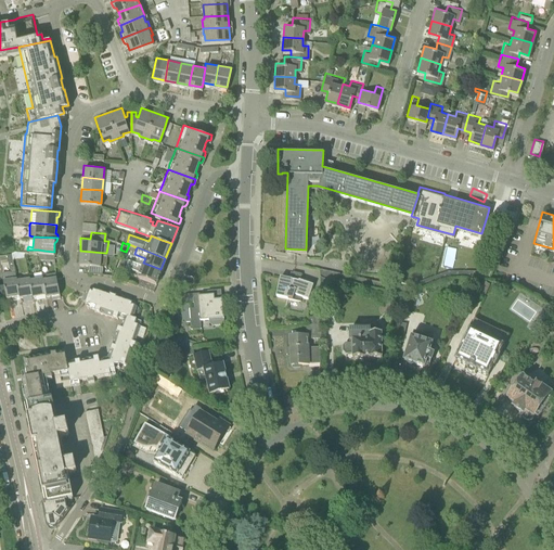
[(11,250),(0,252),(0,265),(7,296),(18,293),(20,293),(16,278),(11,250)]
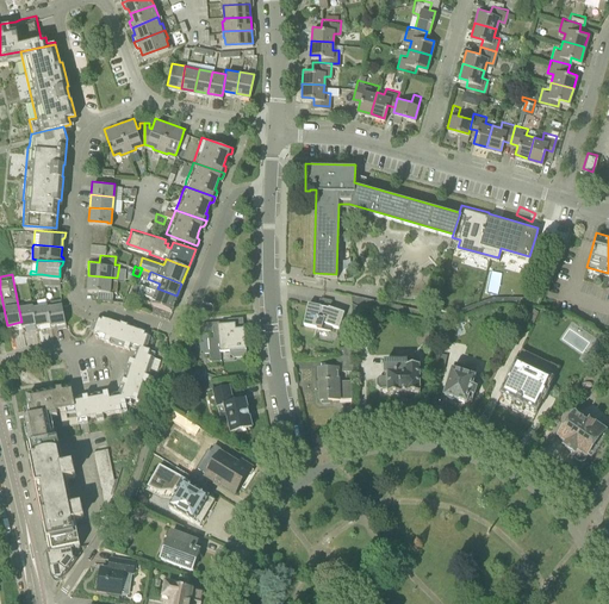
[(112,298),(112,290),(115,290),(116,278),(88,275),(87,288),(98,288),(97,297),(112,298)]
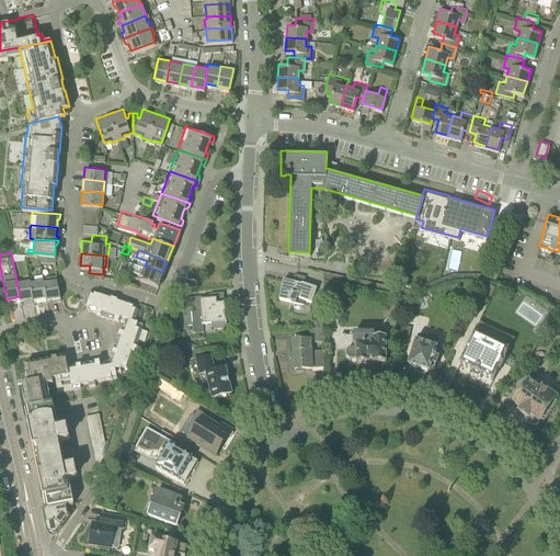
[(155,292),(159,282),(162,272),(145,265),(145,267),(123,258),(120,264),(126,267),(126,268),(140,273),(138,276),(140,278),(138,285),(155,292)]
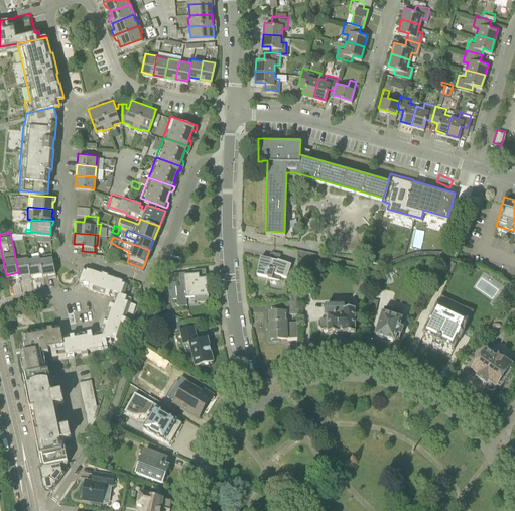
[(256,271),(267,274),(279,276),(280,272),(286,274),(290,261),(277,257),(279,251),(272,249),(271,250),(269,249),(267,255),(260,254),(256,271)]
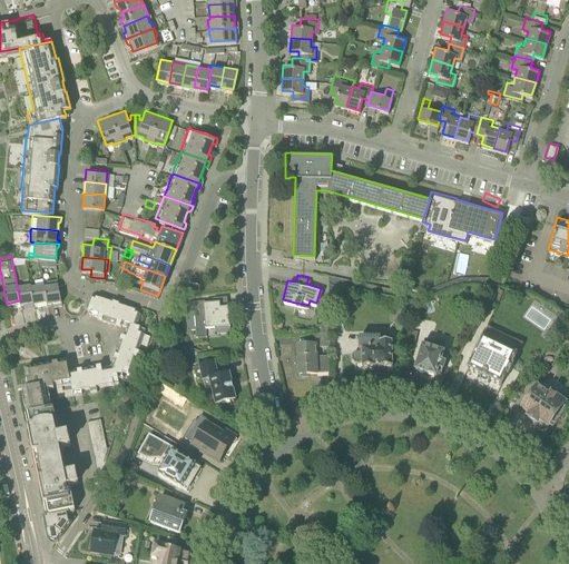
[(43,278),(42,279),(41,276),(35,277),(36,284),(30,285),(33,300),(33,303),(47,299),(43,285),(45,285),(43,278)]
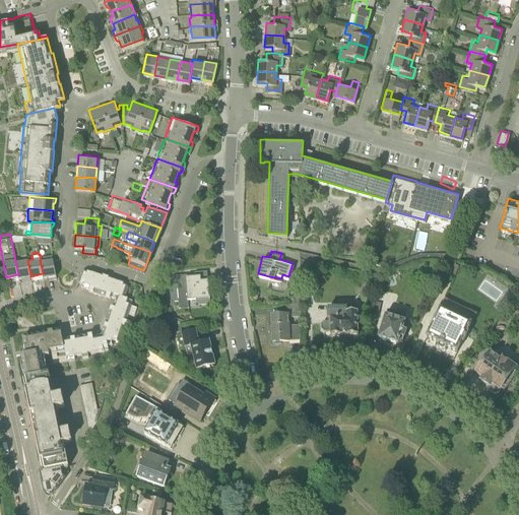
[(56,275),(52,252),(40,254),(41,260),(40,260),(43,273),(43,275),(55,273),(55,275),(56,275)]
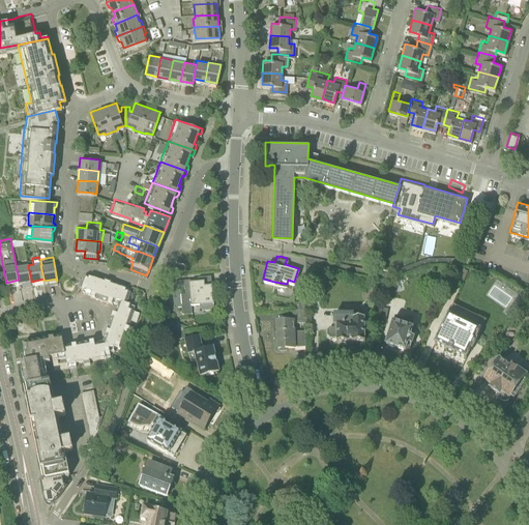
[(304,261),(305,276),(305,278),(305,279),(318,279),(318,268),(305,261),(304,261)]
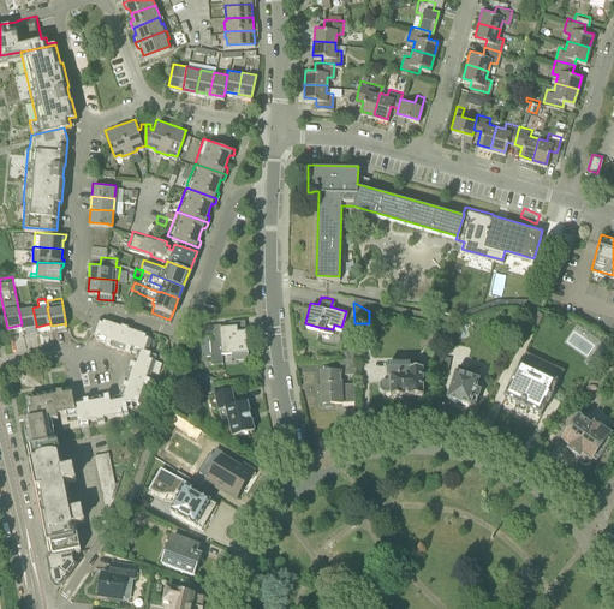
[(22,324),(21,324),(22,327),(36,324),(33,308),(33,305),(18,308),(22,324)]
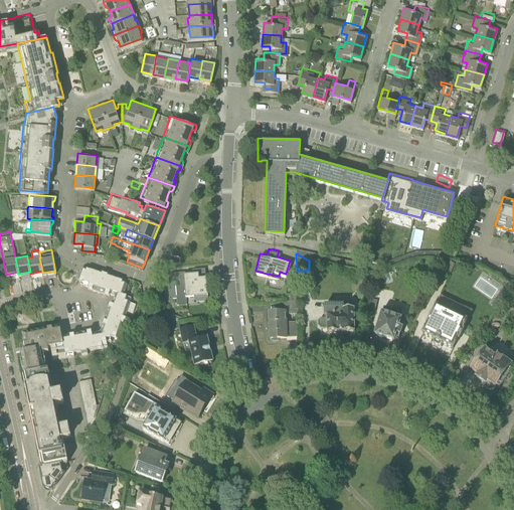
[(449,271),(454,260),(446,257),(441,268),(449,271)]
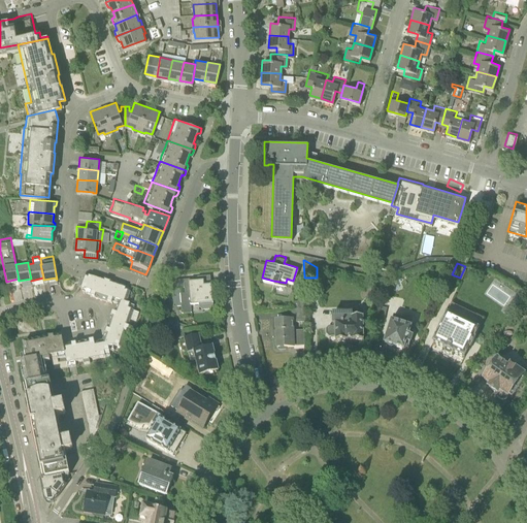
[(20,352),(21,357),(23,364),(21,365),(23,376),(25,374),(26,381),(44,378),(40,355),(41,354),(42,358),(50,357),(48,353),(52,353),(54,366),(67,363),(67,360),(70,359),(83,357),(84,360),(90,359),(89,356),(105,353),(110,352),(108,347),(108,342),(113,341),(121,344),(126,328),(128,329),(130,323),(127,322),(132,306),(134,302),(125,299),(129,288),(125,286),(125,285),(109,280),(110,276),(104,274),(103,278),(88,272),(88,273),(83,272),(78,284),(91,288),(90,293),(111,300),(111,298),(118,300),(114,308),(111,307),(102,337),(94,338),(93,336),(67,341),(63,341),(61,331),(23,339),(25,352),(20,352)]
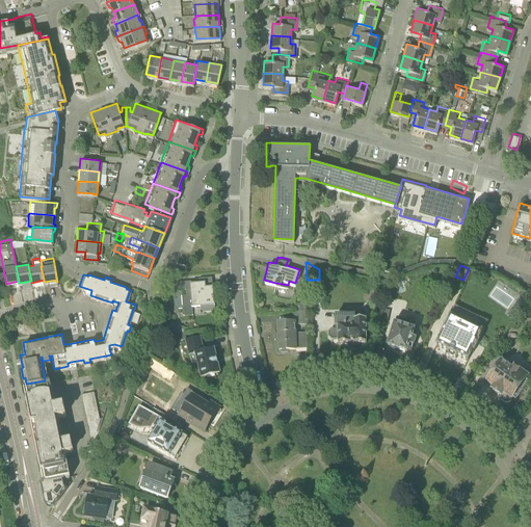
[(170,280),(168,288),(184,287),(185,292),(180,292),(182,313),(191,312),(191,304),(200,304),(198,299),(214,298),(212,283),(211,274),(197,275),(198,280),(190,280),(190,278),(170,280)]
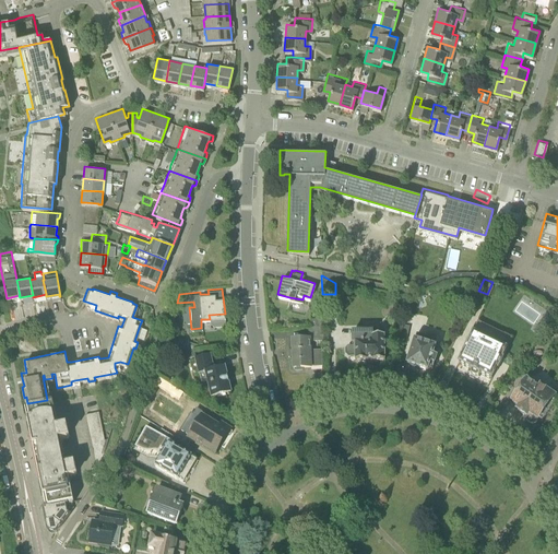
[(556,307),(549,303),(544,313),(549,316),(556,307)]
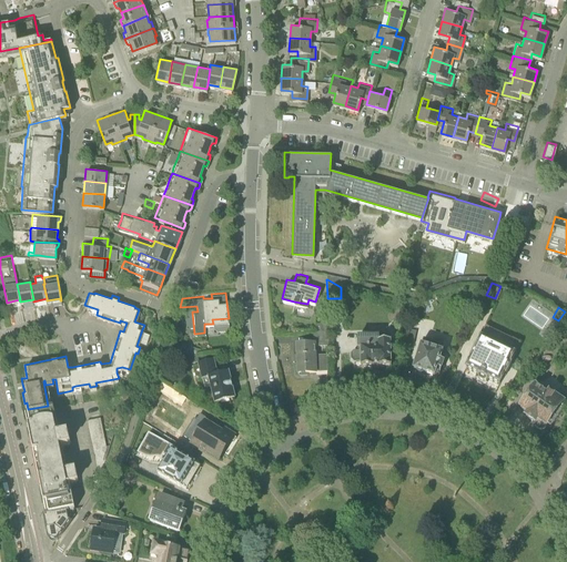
[(485,323),(481,334),(465,364),(477,369),(476,370),(477,370),(477,371),(478,374),(483,376),(485,375),(486,375),(487,375),(492,364),(490,364),(506,333),(485,323)]
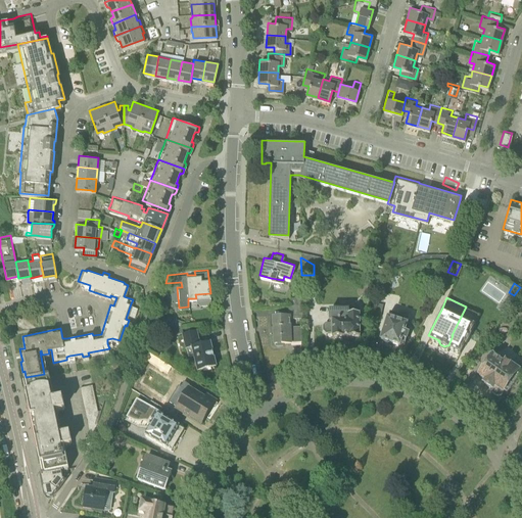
[(299,324),(292,324),(292,319),(289,319),(289,316),(301,315),(301,301),(289,302),(288,302),(288,313),(272,314),(273,324),(269,324),(270,330),(273,330),(274,340),(275,340),(275,342),(282,341),(282,339),(290,339),(290,338),(300,338),(299,324)]
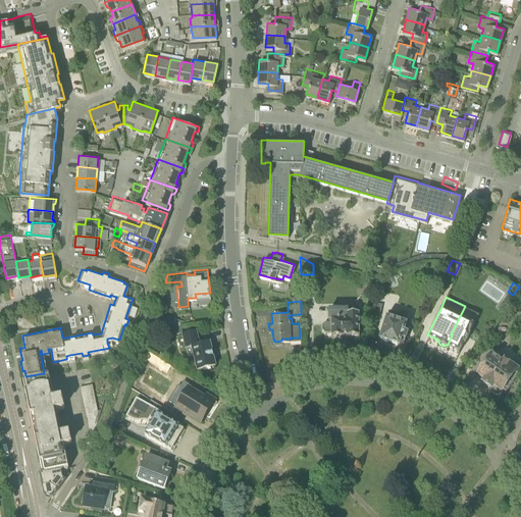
[(322,322),(322,326),(324,329),(330,328),(331,334),(359,333),(358,306),(356,306),(356,304),(349,304),(349,306),(328,306),(328,317),(330,317),(330,319),(324,319),(322,322)]
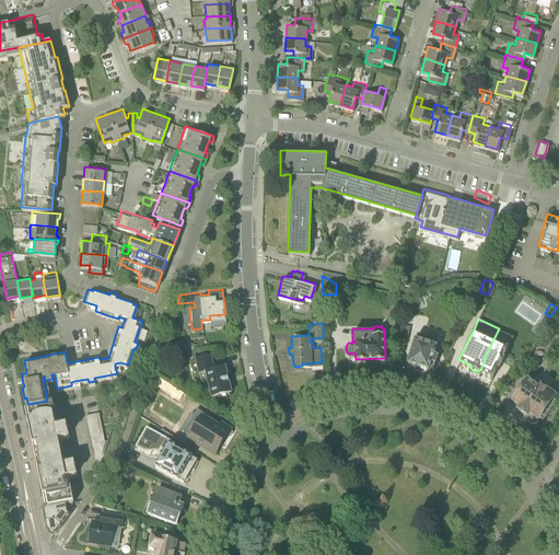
[(417,331),(415,337),(407,360),(410,361),(410,362),(415,363),(416,363),(428,367),(429,362),(433,365),(438,349),(434,348),(438,337),(417,331)]
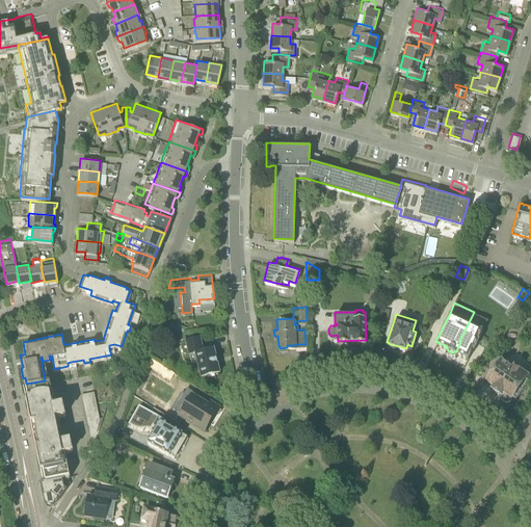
[(156,322),(173,327),(177,330),(180,322),(158,316),(156,322)]
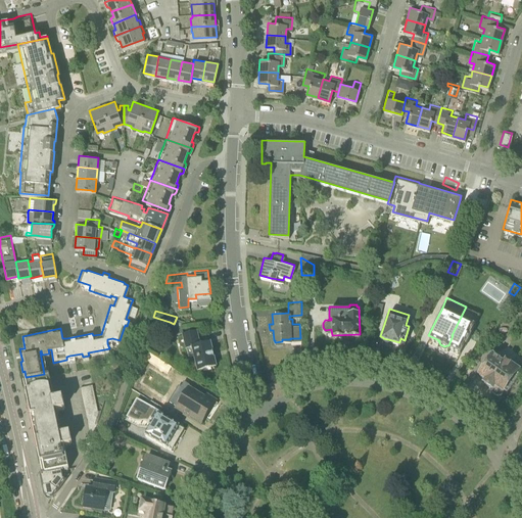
[(153,317),(151,324),(168,329),(170,322),(153,317)]
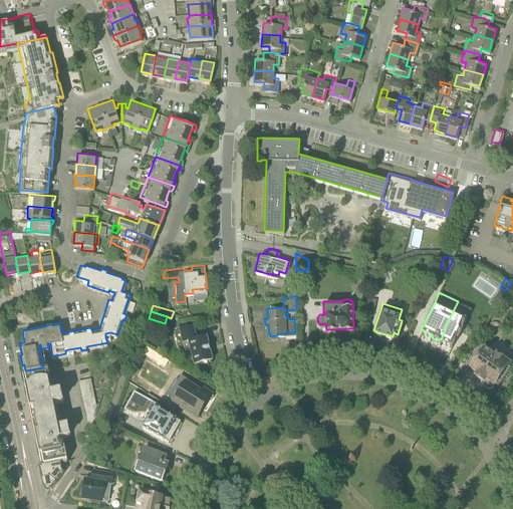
[(192,321),(183,324),(179,324),(185,348),(190,346),(193,360),(212,356),(206,333),(196,335),(192,321)]
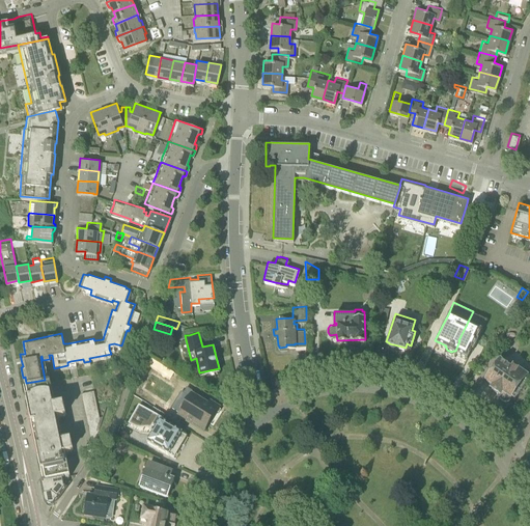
[(183,375),(179,372),(150,355),(146,360),(178,381),(183,375)]
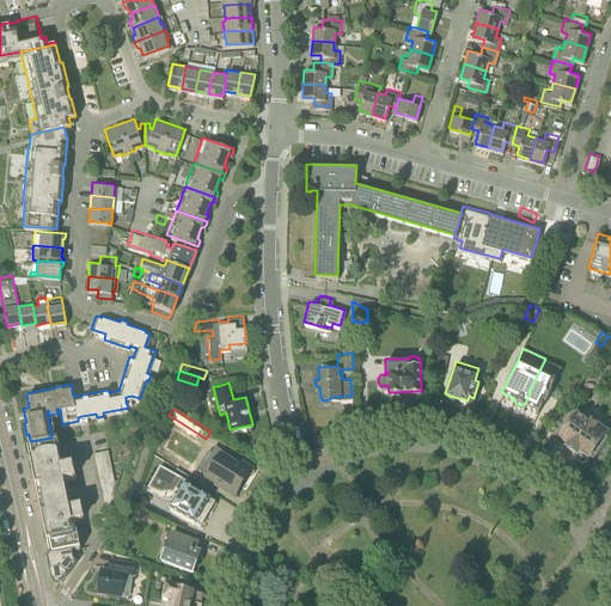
[(604,424),(600,422),(597,422),(587,415),(585,418),(576,412),(560,435),(568,441),(566,445),(575,451),(575,455),(581,460),(586,458),(588,453),(592,455),(608,433),(604,430),(606,428),(605,427),(604,424)]
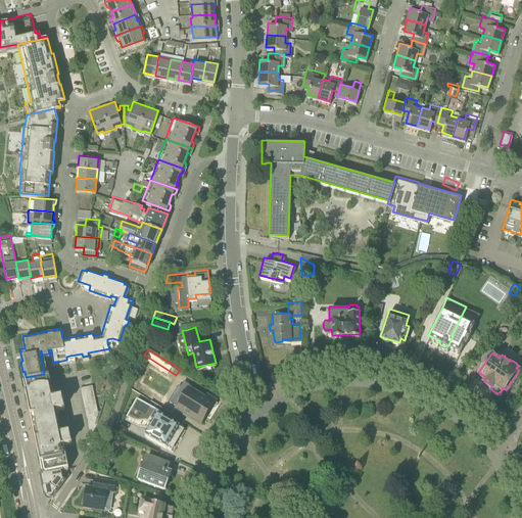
[(33,424),(58,420),(56,408),(62,407),(63,404),(62,396),(59,394),(54,396),(49,373),(44,374),(26,377),(26,380),(26,385),(26,389),(33,424)]
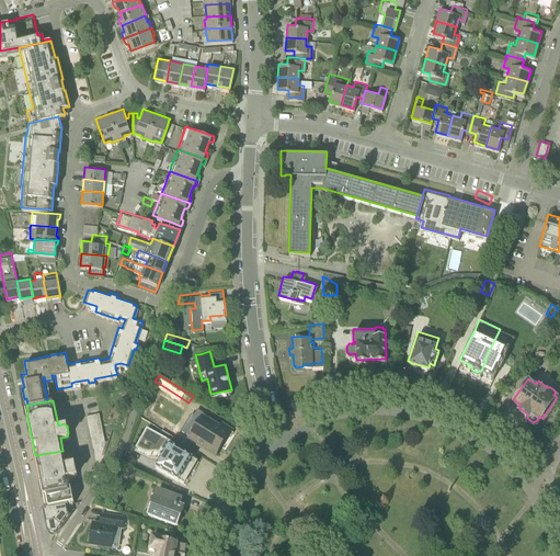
[(216,451),(219,444),(228,431),(230,432),(232,429),(221,421),(219,424),(202,413),(204,410),(201,408),(200,409),(196,407),(193,411),(191,410),(181,427),(190,432),(189,434),(216,451)]
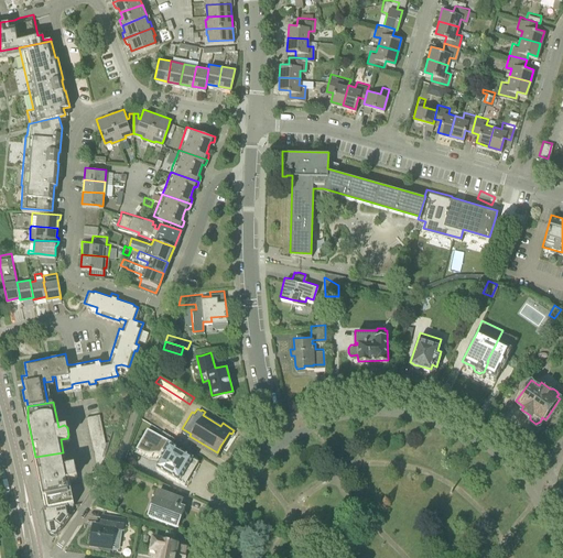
[(105,452),(109,438),(105,439),(99,412),(85,414),(96,466),(98,465),(105,452)]
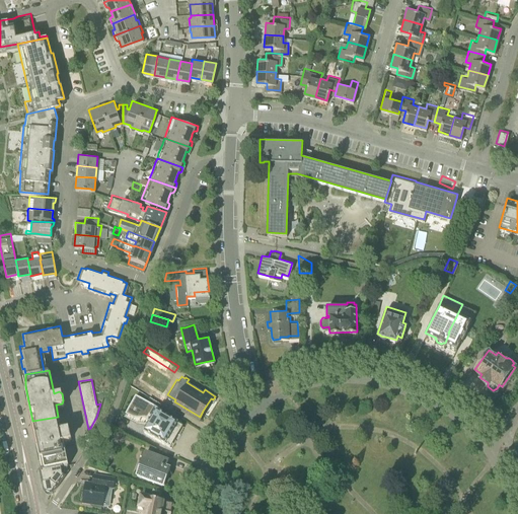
[(160,399),(165,394),(149,382),(145,388),(160,399)]
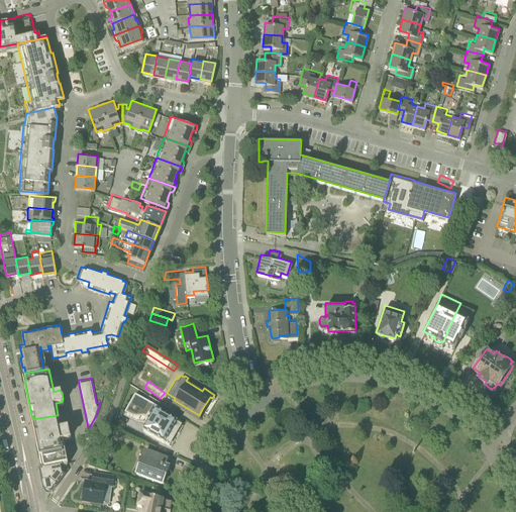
[(136,394),(126,412),(136,417),(143,418),(147,420),(143,428),(164,440),(170,443),(174,436),(174,433),(176,430),(178,429),(182,422),(176,418),(159,409),(161,407),(146,399),(147,397),(138,392),(137,395),(136,394)]
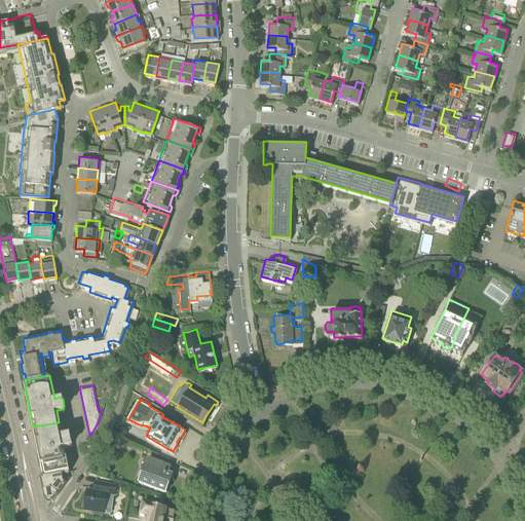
[(40,466),(40,471),(40,474),(61,470),(68,469),(69,469),(64,445),(70,444),(71,441),(70,434),(67,432),(61,433),(59,422),(33,426),(40,462),(40,466)]
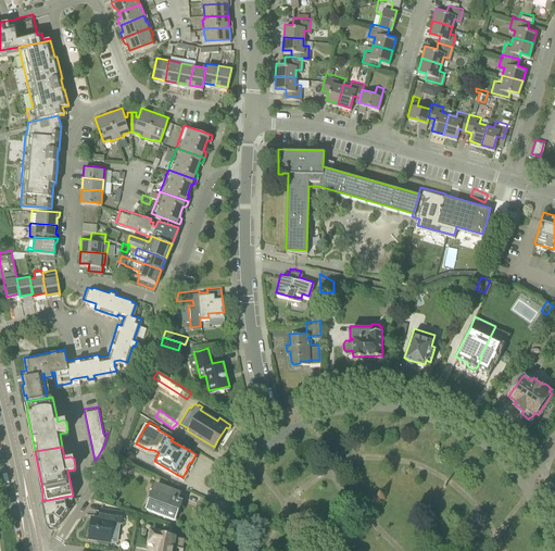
[(124,458),(121,464),(127,467),(130,461),(124,458)]
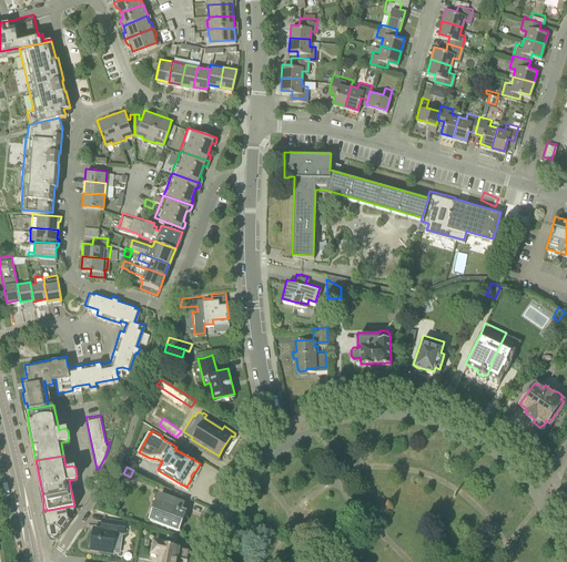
[(181,508),(183,500),(159,491),(149,517),(179,528),(185,509),(181,508)]
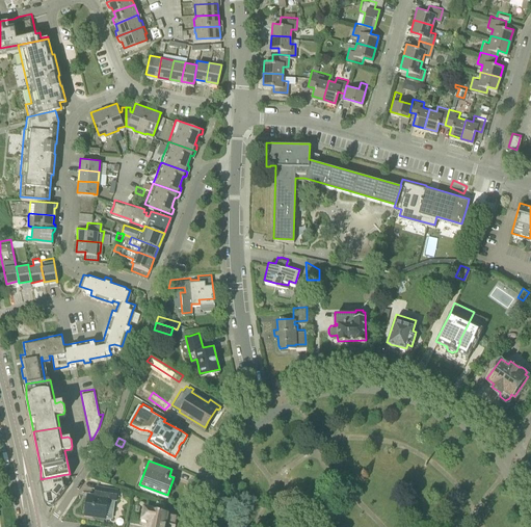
[(45,500),(53,502),(65,485),(63,484),(61,475),(41,479),(45,500)]
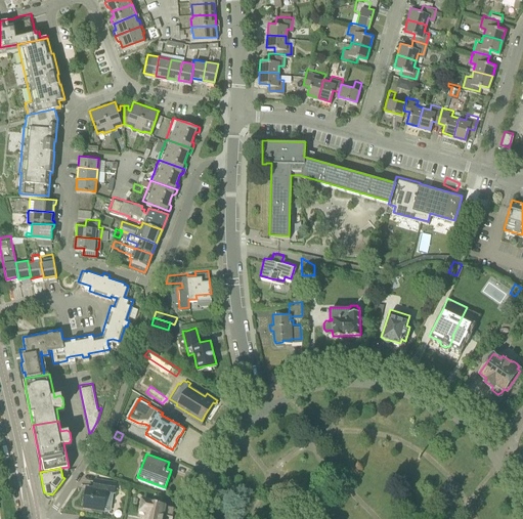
[(86,484),(83,504),(102,507),(105,488),(114,489),(115,479),(94,476),(93,482),(94,482),(93,485),(86,484)]
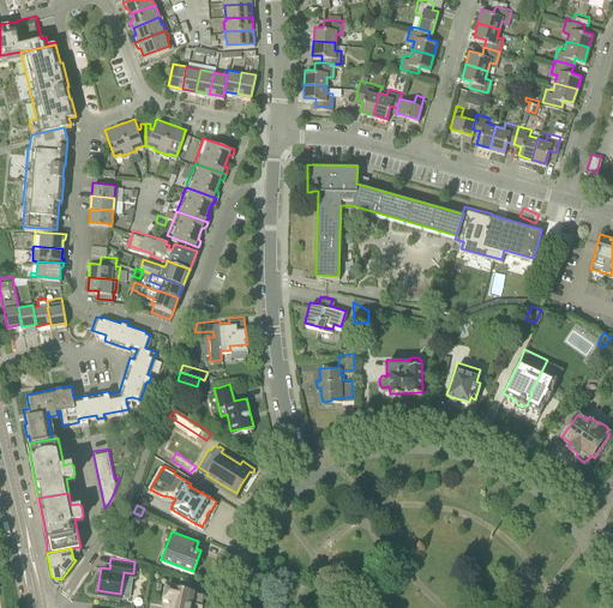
[(188,607),(191,600),(202,602),(204,591),(188,588),(188,584),(176,582),(175,585),(166,583),(162,600),(170,602),(169,607),(188,607)]
